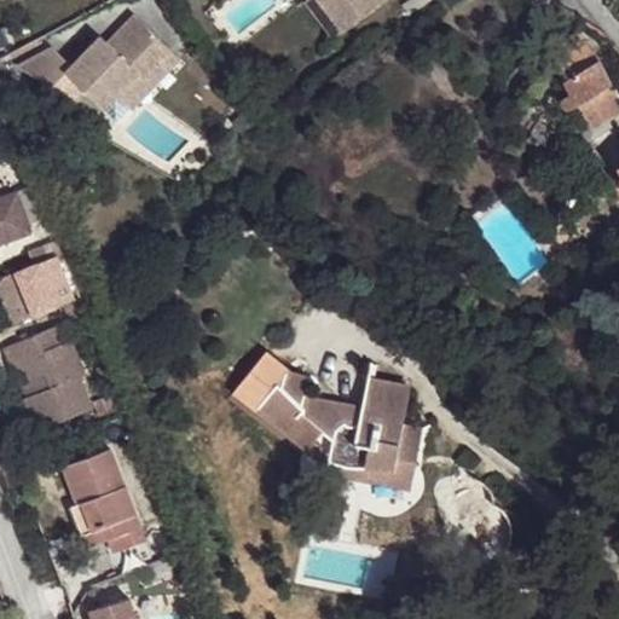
[(353,41),(363,35),(336,0),(328,9),(353,41)]
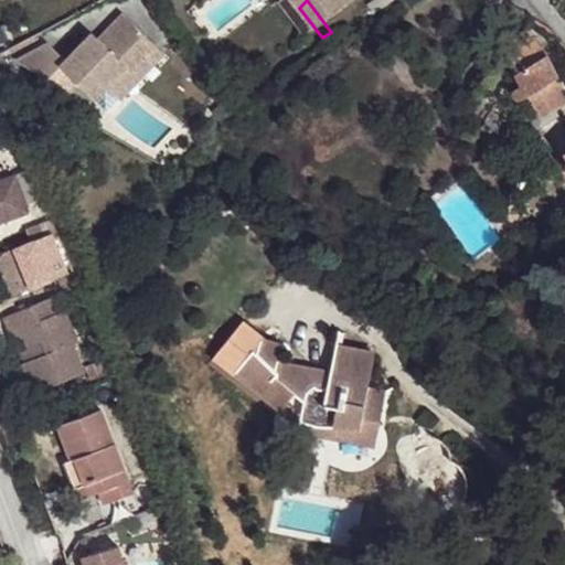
[(307,0),(331,32),(373,0),(307,0)]
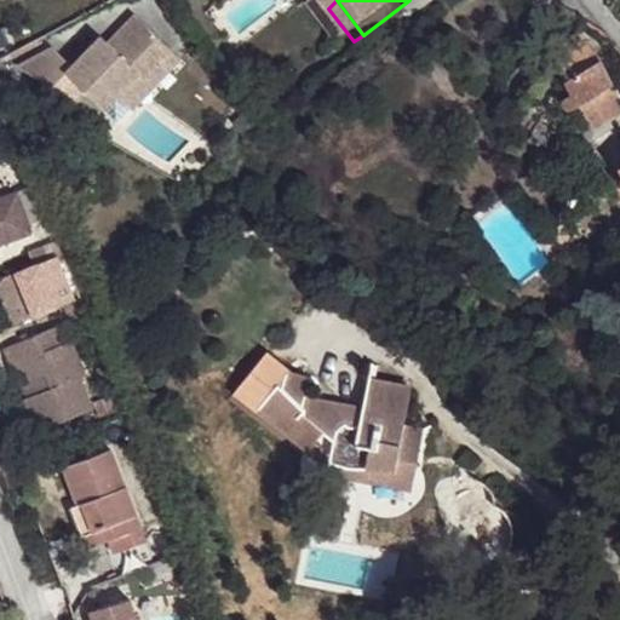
[(85,74),(125,109),(139,96),(156,112),(201,62),(154,16),(130,40),(122,33),(92,65),(85,74)]
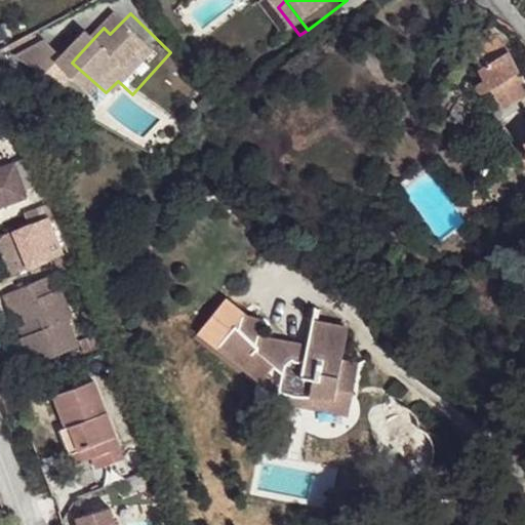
[(493,24),(475,35),(477,64),(484,75),(478,79),(477,79),(476,80),(476,82),(475,83),(476,85),(477,86),(477,87),(479,88),(480,88),(482,88),(483,88),(477,95),(489,114),(501,115),(522,103),(518,96),(524,92),(524,76),(520,68),(511,47),(493,24)]
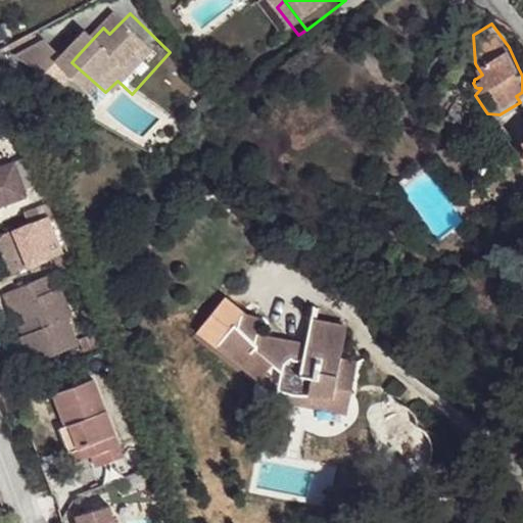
[(72,62),(78,55),(61,39),(37,52),(65,69),(72,62)]
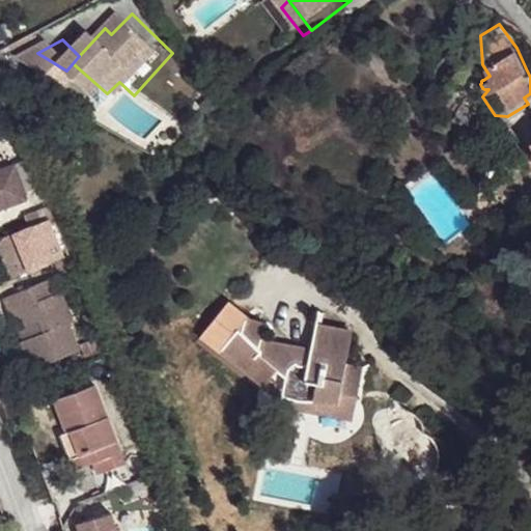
[(15,50),(0,57),(15,64),(21,61),(15,50)]
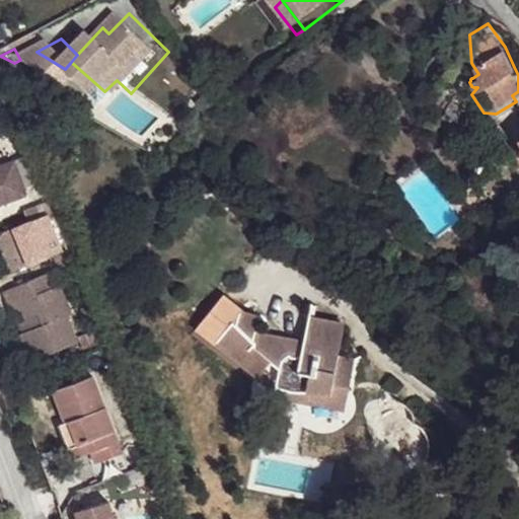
[(0,204),(27,194),(24,186),(33,182),(23,156),(0,165),(0,204)]
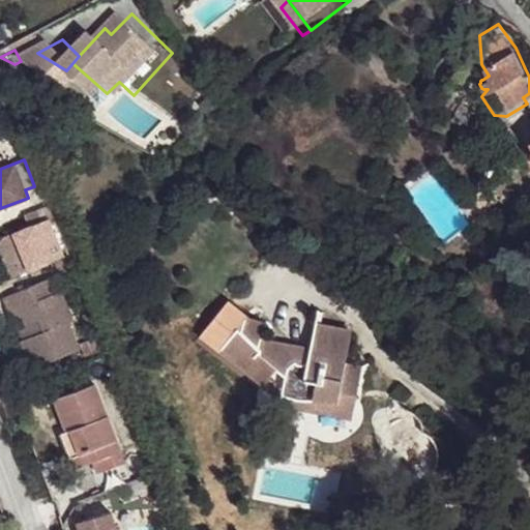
[(65,255),(47,207),(25,215),(28,226),(11,233),(26,271),(65,255)]
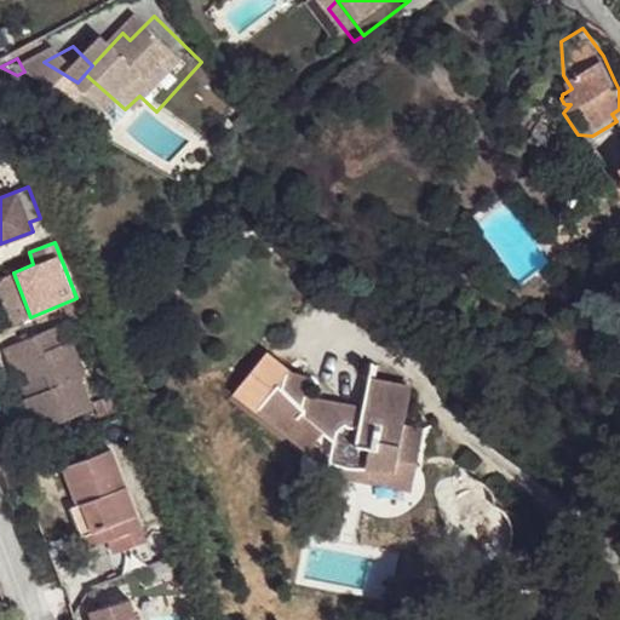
[(30,317),(13,273),(9,275),(26,320),(30,317)]
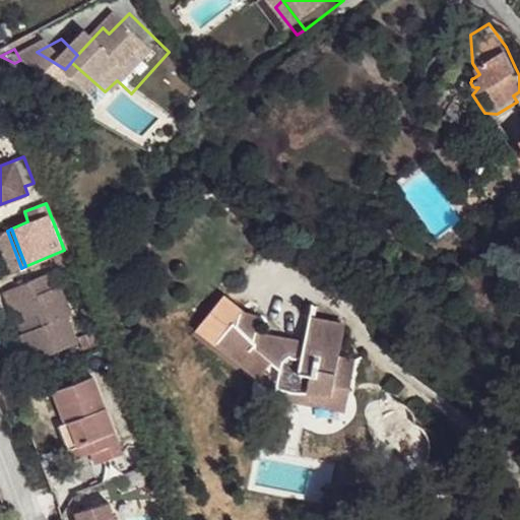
[(21,268),(7,231),(0,233),(0,238),(13,272),(21,268)]
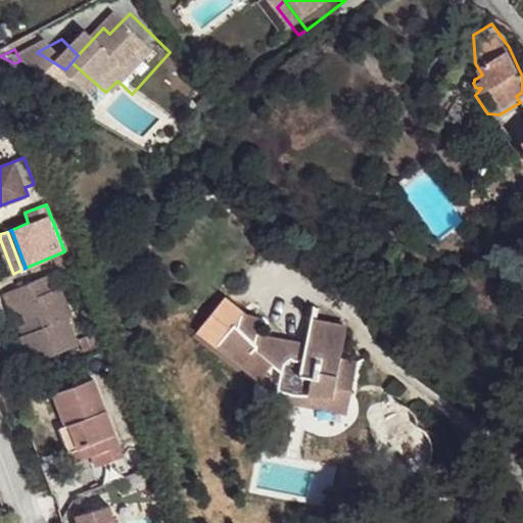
[(36,332),(26,336),(36,363),(81,343),(70,318),(78,316),(59,271),(7,292),(14,311),(26,305),(36,332)]
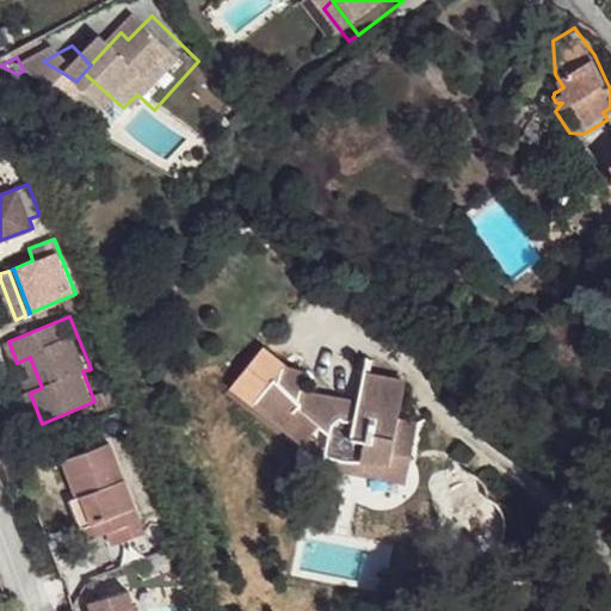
[(17,363),(30,393),(42,388),(30,357),(17,363)]
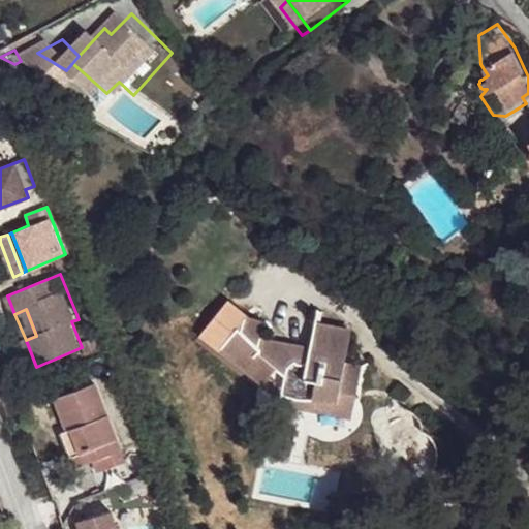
[(339,385),(354,389),(361,364),(345,360),(351,329),(314,320),(309,343),(309,344),(308,346),(308,348),(307,349),(306,351),(305,352),(304,353),(303,353),(302,354),(300,355),(299,355),(297,355),(296,355),(294,355),(293,355),(292,355),(290,354),(288,353),(287,352),(286,351),(285,350),(285,349),(284,348),(283,347),(282,347),(282,346),(281,345),(281,344),(280,343),(279,342),(278,341),(277,341),(277,340),(275,340),(273,340),(272,339),(271,339),(270,340),(269,340),(268,340),(267,341),(266,342),(265,342),(263,342),(262,342),(261,341),(259,341),(258,340),(258,339),(258,337),(258,336),(258,334),(265,321),(244,313),(239,325),(237,324),(220,346),(235,358),(231,361),(260,383),(271,371),(272,371),(273,372),(274,372),(276,373),(277,375),(278,375),(278,376),(279,377),(280,378),(281,379),(281,380),(281,381),(282,382),(282,383),(282,384),(282,386),(282,387),(282,389),(282,390),(282,391),(282,392),(281,393),(281,394),(280,395),(280,396),(279,397),(311,403),(313,393),(337,398),(339,385)]
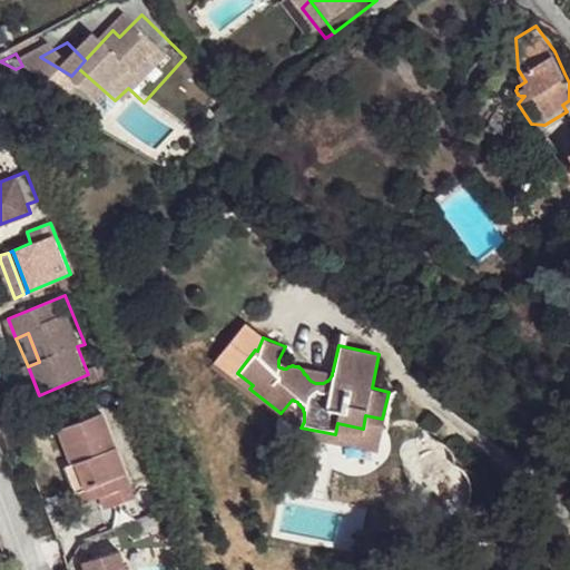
[(91,483),(96,494),(109,490),(129,482),(133,481),(105,412),(58,429),(71,462),(74,461),(84,485),(91,483)]
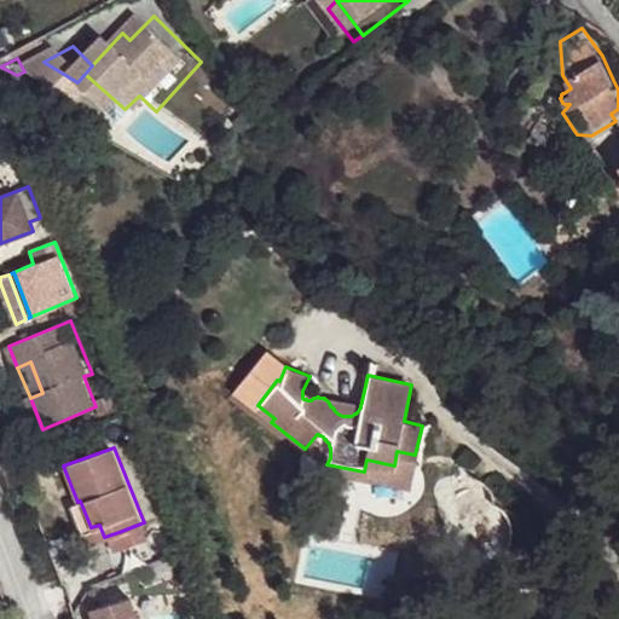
[(406,495),(415,455),(397,451),(394,466),(366,460),(364,472),(327,464),(325,466),(324,467),(323,468),(322,469),(320,469),(320,470),(318,475),(406,495)]
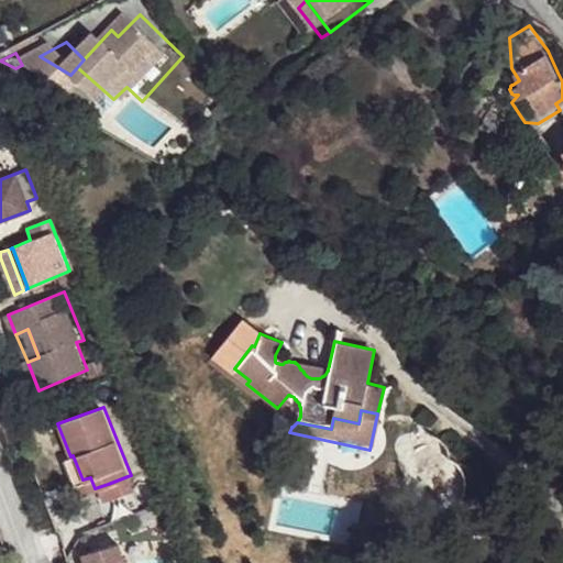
[(78,495),(95,488),(90,477),(83,479),(73,455),(70,456),(64,460),(78,495)]
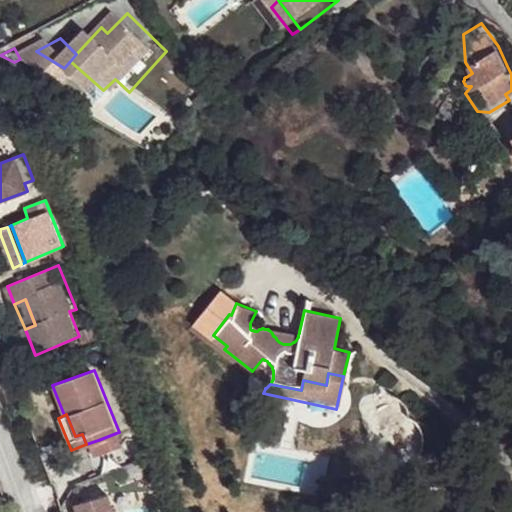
[(98,440),(103,452),(121,445),(116,433),(98,440)]
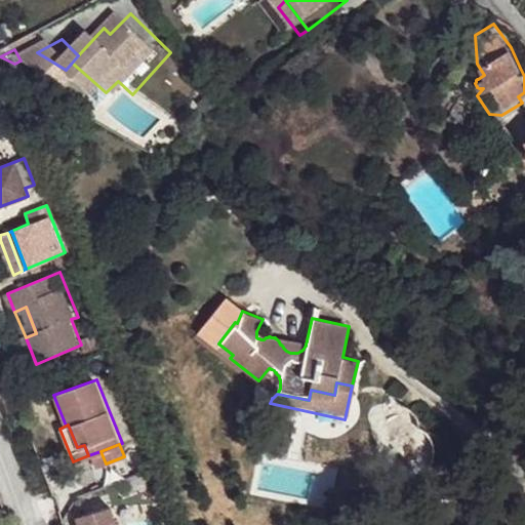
[(93,469),(106,463),(101,451),(88,455),(93,469)]
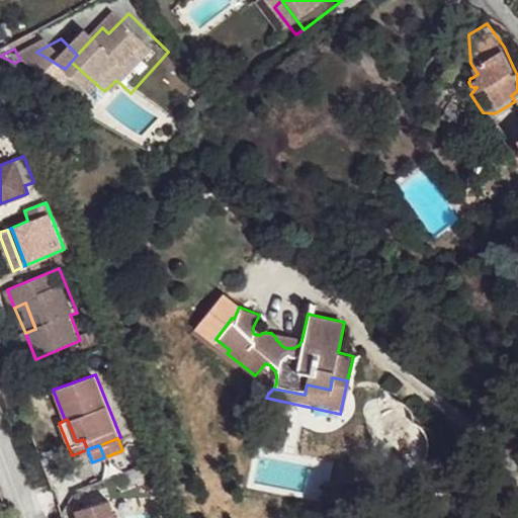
[(88,503),(83,511),(84,517),(120,517),(115,497),(88,503)]
